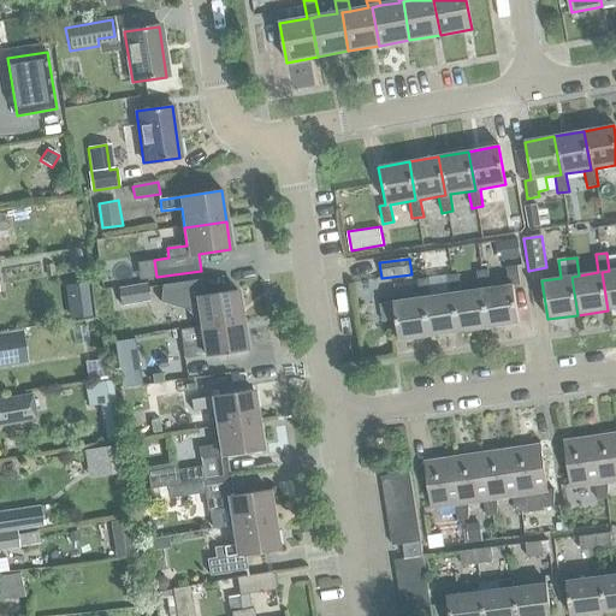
[(517,266),(507,267),(509,285),(491,288),(483,289),(489,327),(519,324),(514,285),(520,284),(517,266)]
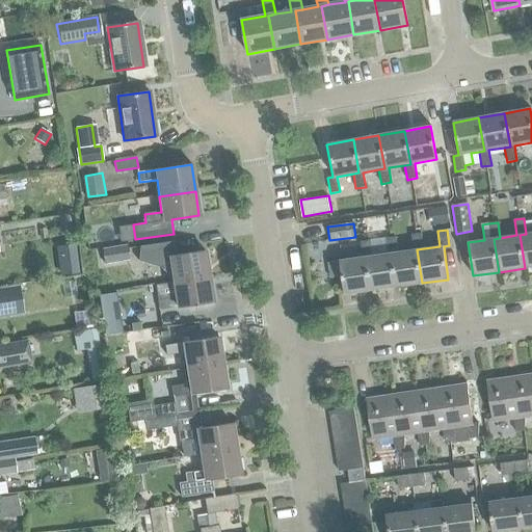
[(422,283),(417,249),(424,248),(421,233),(411,235),(414,250),(398,253),(391,254),(396,287),(422,283)]
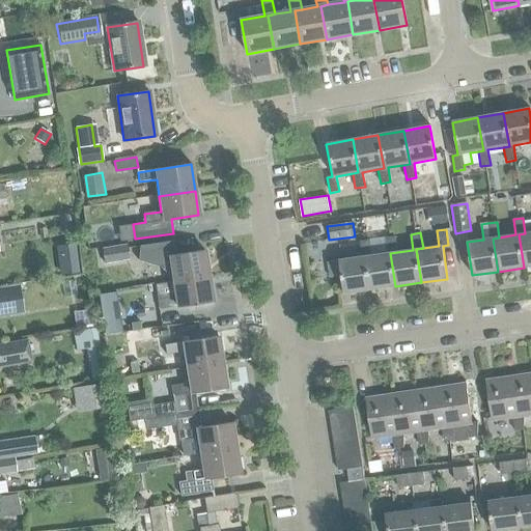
[(530,266),(530,232),(525,233),(519,234),(524,268),(530,266)]
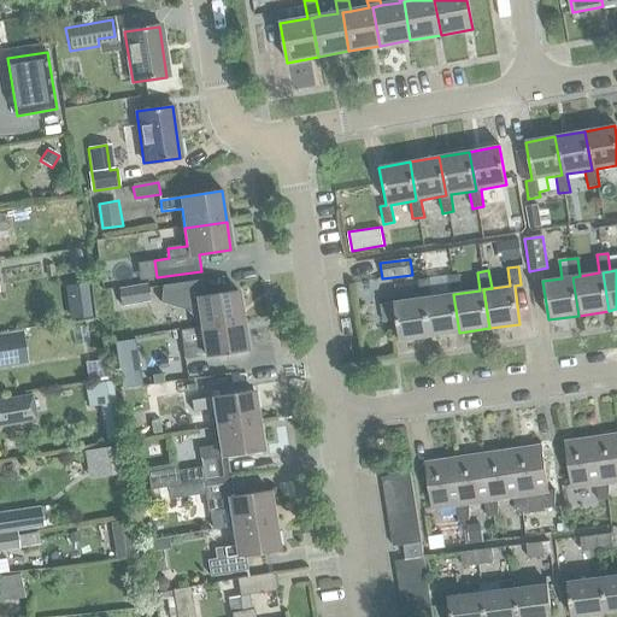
[(432,298),(424,299),(429,338),(459,333),(453,294),(462,293),(459,275),(447,276),(450,294),(432,298)]
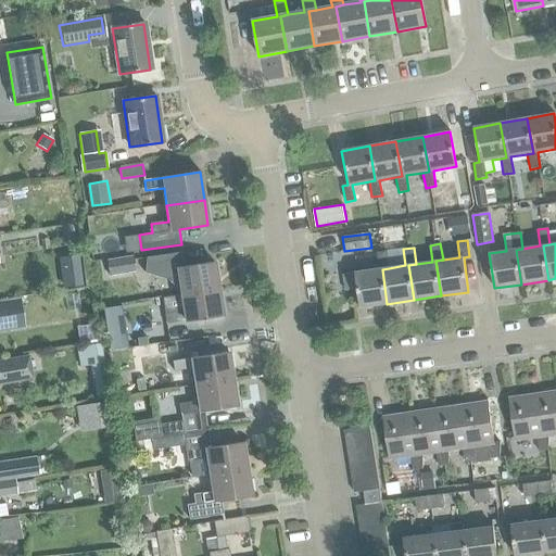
[(382,269),(389,268),(387,252),(376,253),(378,269),(354,273),(359,307),(387,304),(382,269)]
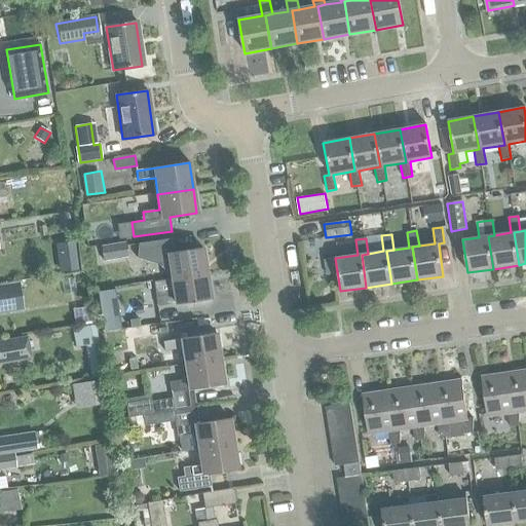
[(173,239),(138,245),(137,259),(158,265),(170,277),(170,278),(207,272),(202,248),(175,252),(173,239)]
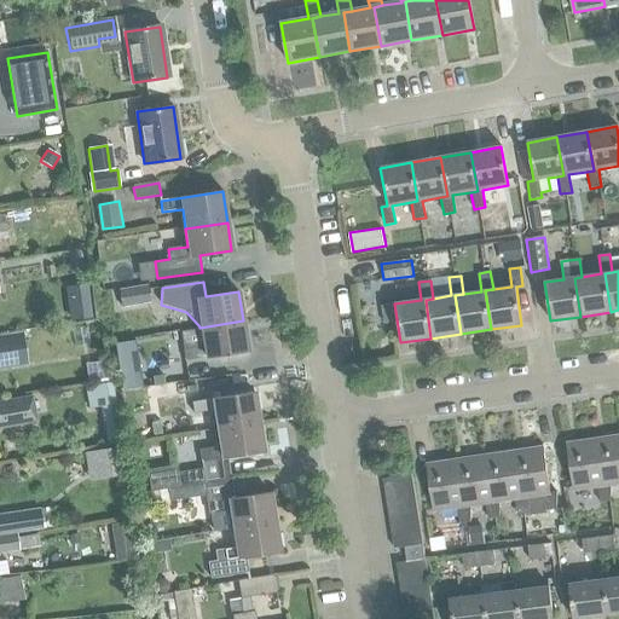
[(150,304),(146,285),(119,290),(121,308),(150,304)]
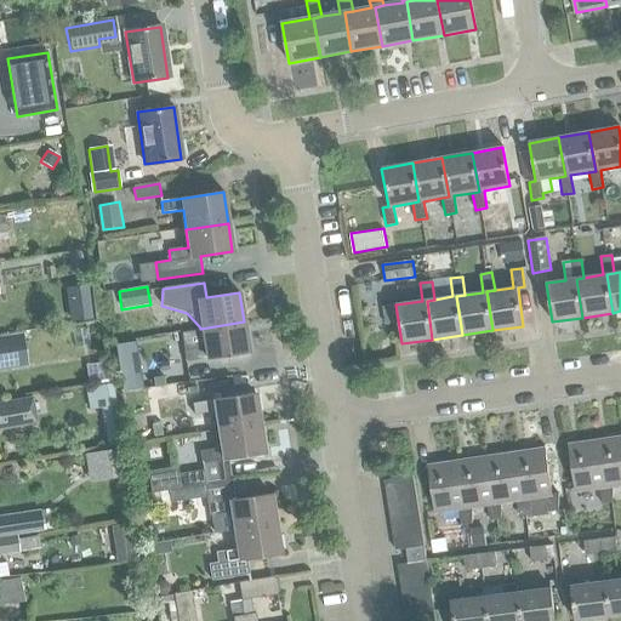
[(200,329),(204,347),(183,351),(186,362),(249,351),(244,322),(200,329)]
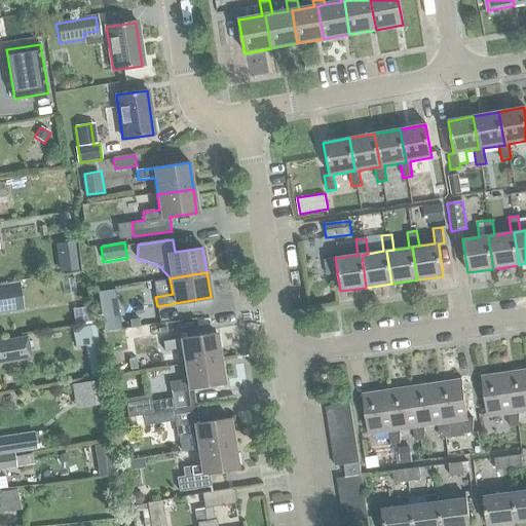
[(0,285),(0,313),(25,310),(21,283),(0,285)]
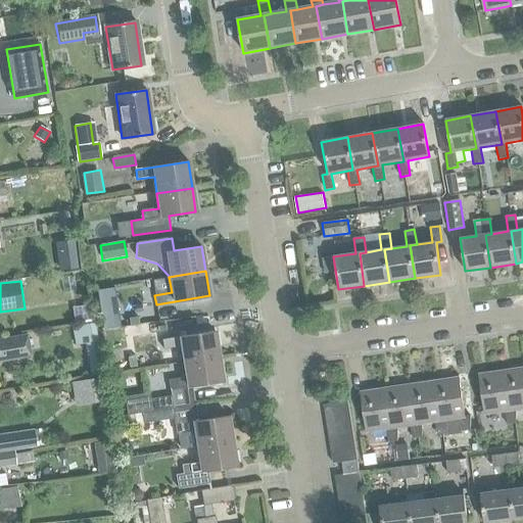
[(103,373),(94,324),(81,326),(90,375),(103,373)]
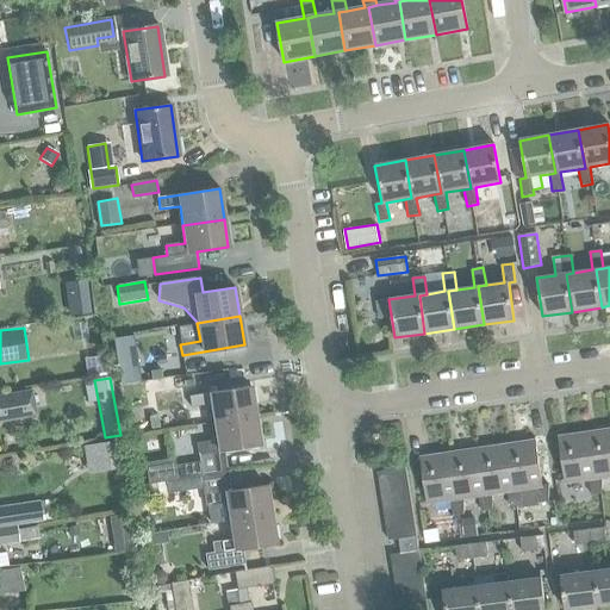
[(162,383),(163,393),(188,390),(187,379),(162,383)]
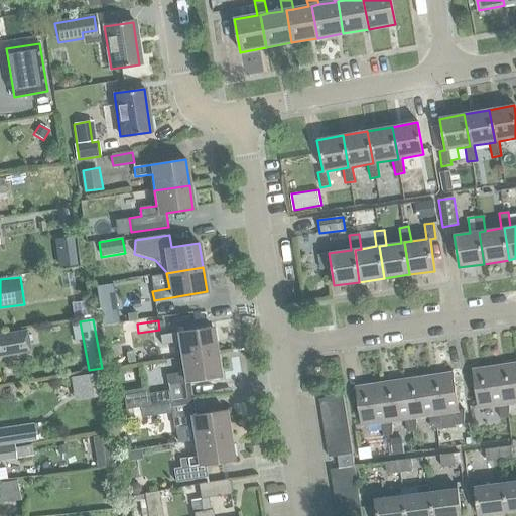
[(177,342),(180,358),(215,352),(211,327),(159,336),(160,345),(177,342)]
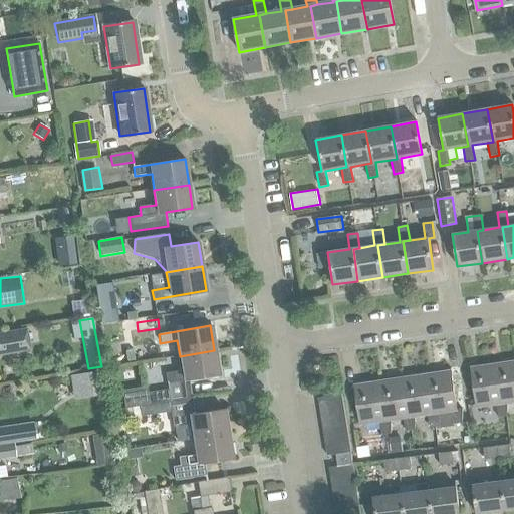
[(0,333),(0,356),(31,351),(28,329),(0,333)]
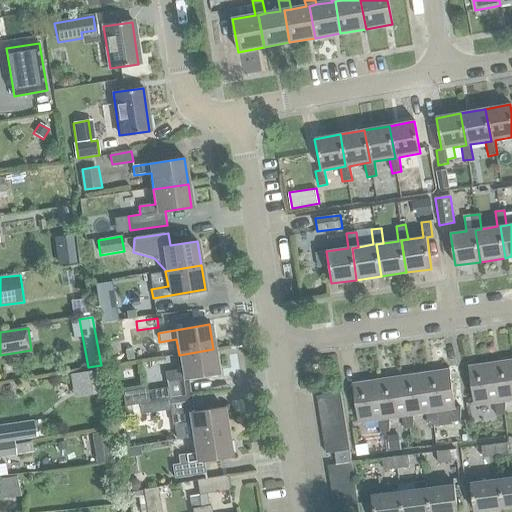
[(182,370),(164,372),(166,382),(218,373),(214,349),(180,355),(182,370)]
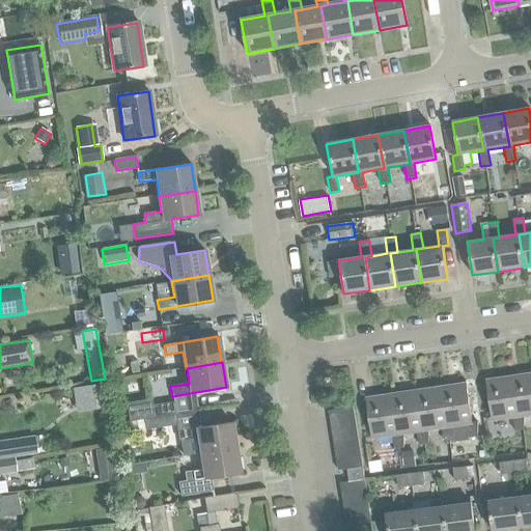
[(530,414),(530,374),(511,378),(518,417),(524,416),(530,414)]
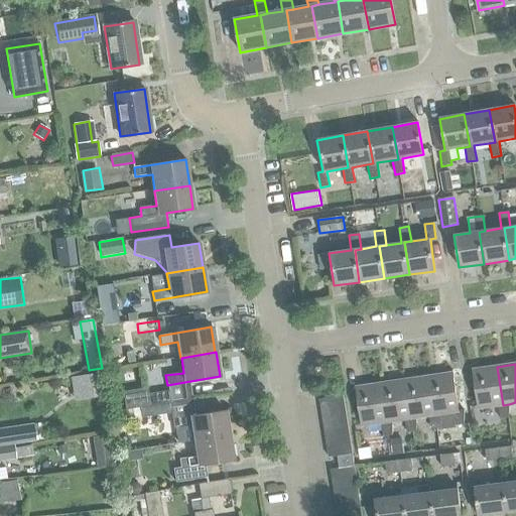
[(500,418),(509,417),(509,404),(503,405),(497,367),(473,371),(479,408),(498,405),(500,418)]
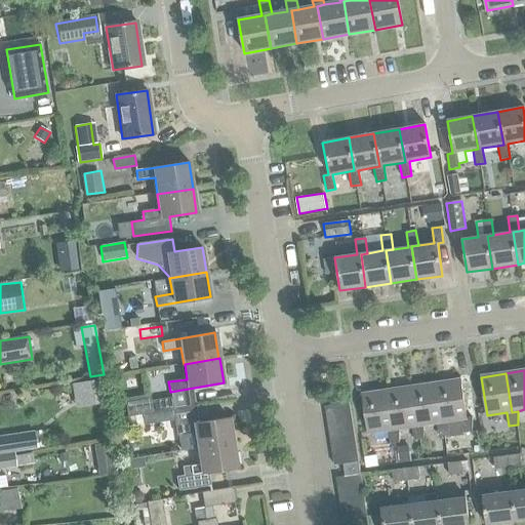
[(79,384),(83,407),(108,403),(104,378),(79,384)]
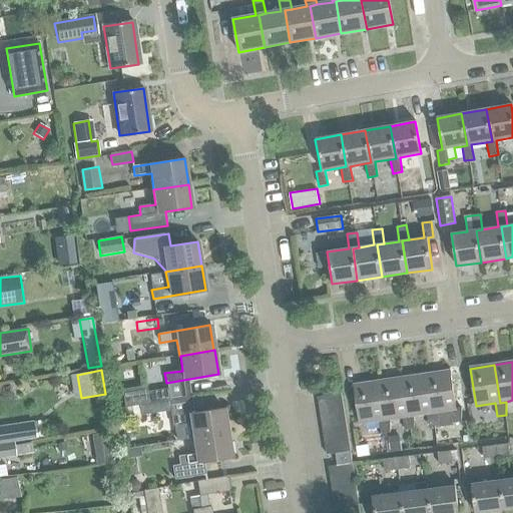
[(461,408),(455,409),(449,372),(425,375),(431,413),(437,412),(450,410),(452,423),(461,422),(461,408)]
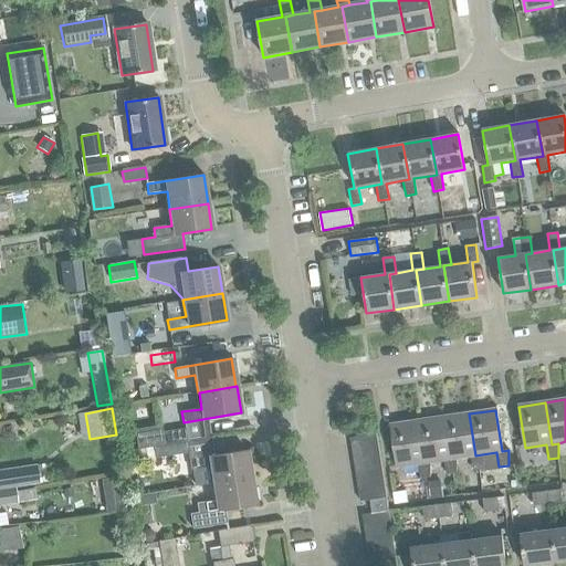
[(470,457),(472,471),(482,470),(482,454),(475,456),(469,413),(443,418),(449,459),(456,459),(470,457)]
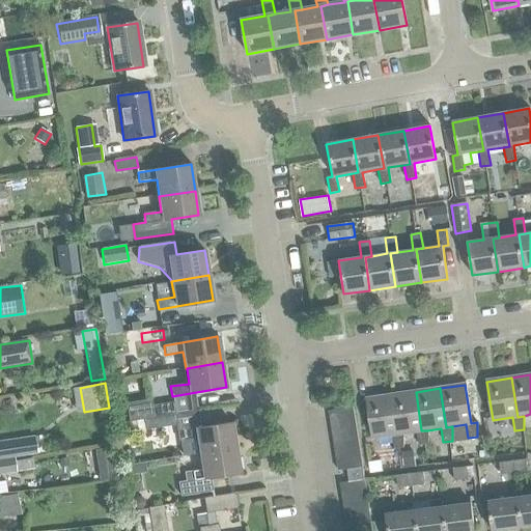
[(427,430),(421,430),(416,392),(391,395),(397,435),(403,434),(416,431),(418,445),(427,444),(427,430)]
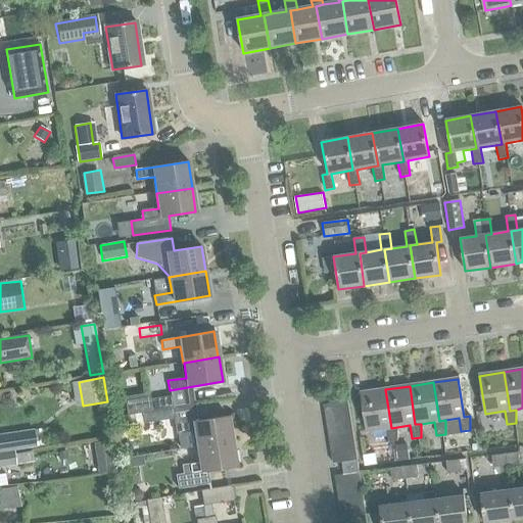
[(367,431),(386,429),(387,442),(397,441),(397,427),(391,428),(385,389),(361,393),(367,431)]
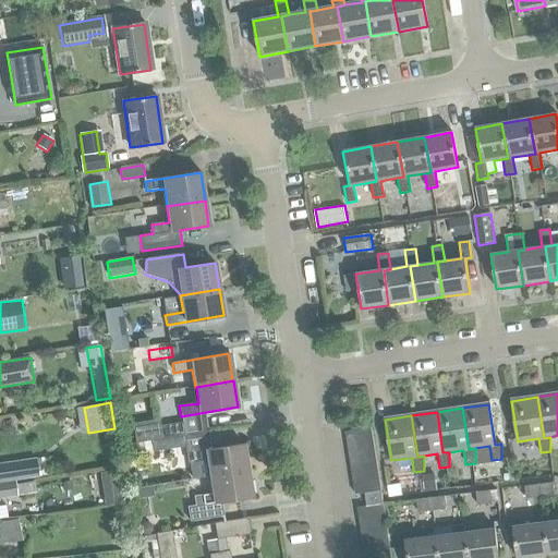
[(159,420),(133,424),(135,443),(150,440),(184,435),(182,424),(160,427),(159,420)]
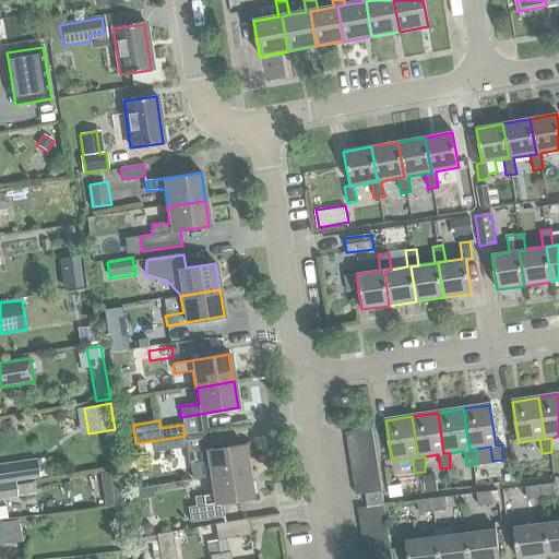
[(372,430),(347,433),(348,447),(375,442),(372,430)]
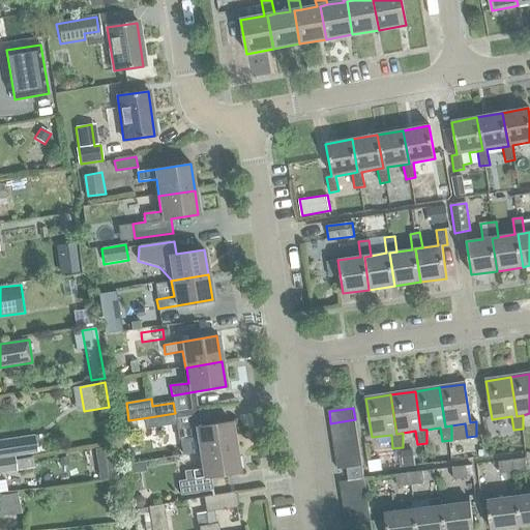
[(175,413),(143,418),(145,429),(176,423),(177,423),(175,413)]
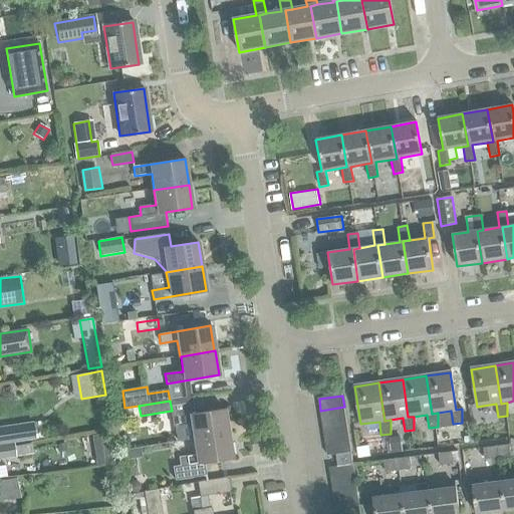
[(345,419),(344,407),(320,411),(322,422),(345,419)]
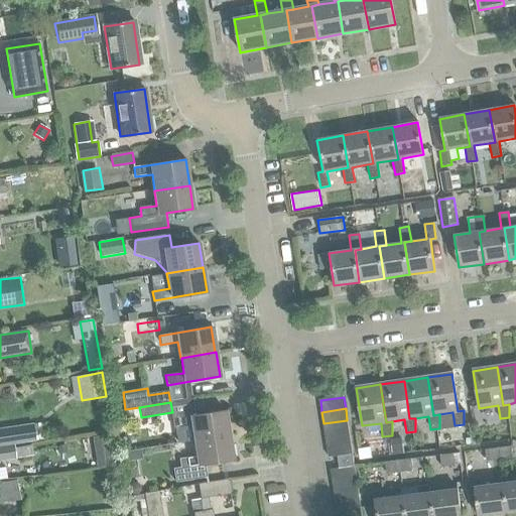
[(172,419),(174,428),(192,426),(195,441),(229,435),(225,411),(172,419)]
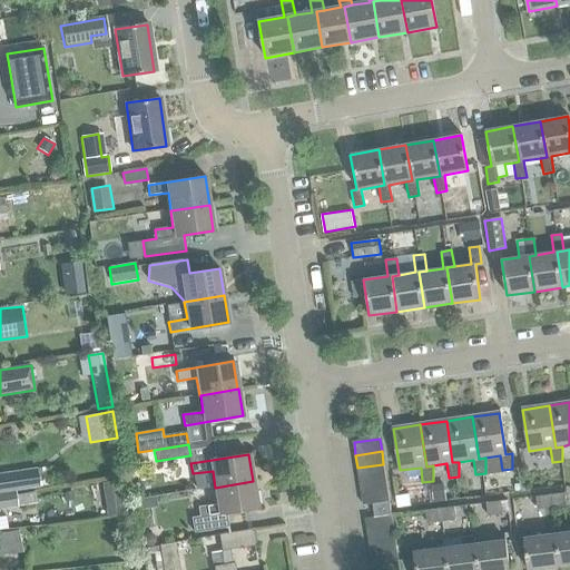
[(360,480),(385,477),(383,464),(357,468),(360,480)]
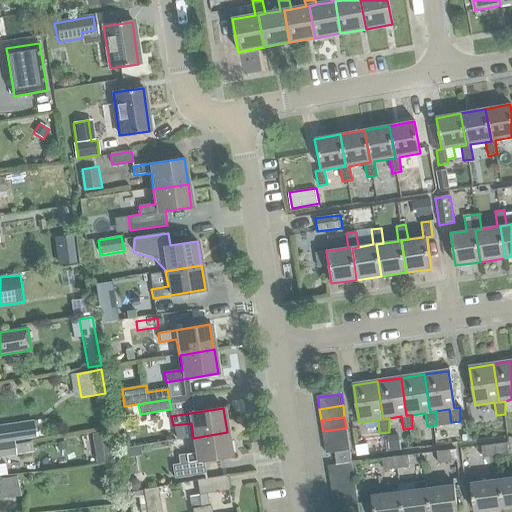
[(0,426),(0,443),(36,438),(34,421),(0,426)]
